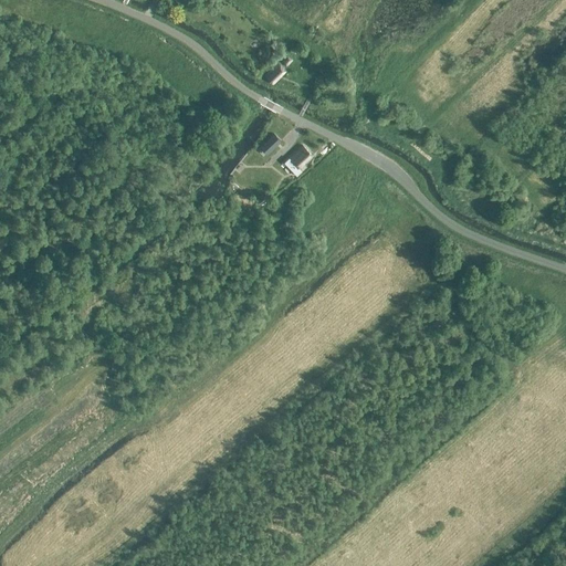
[(281,62),(286,66),(292,61),(287,55),(281,62)]
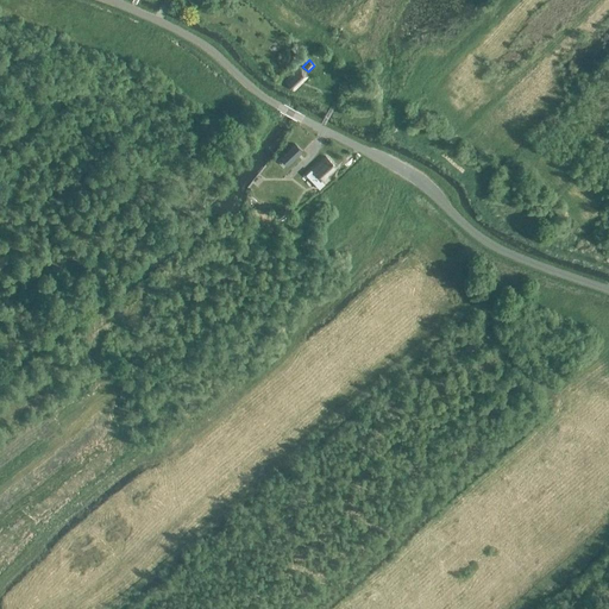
[(307,77),(299,69),(284,82),(293,90),(307,77)]
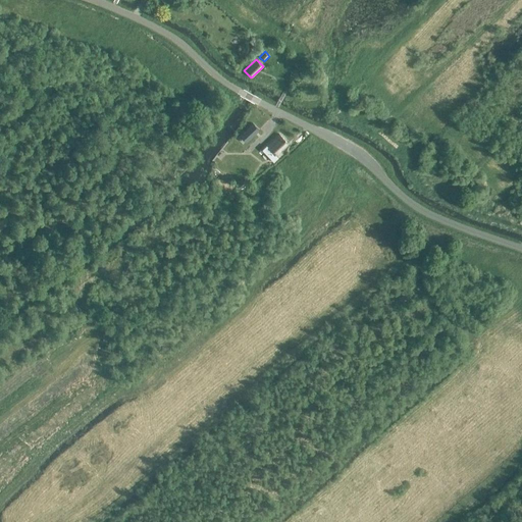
[(240,135),(246,142),(259,129),(253,123),(240,135)]
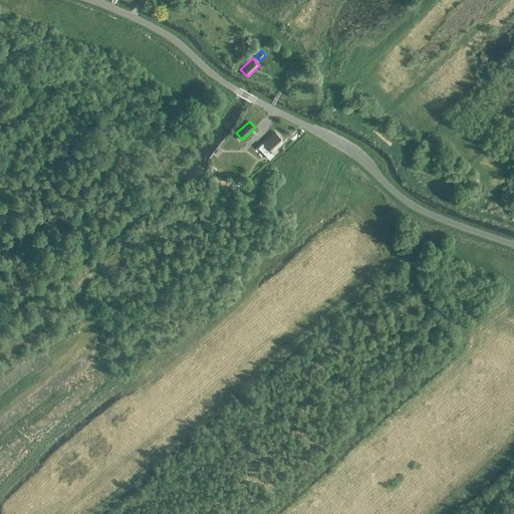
[(274,133),(258,149),(270,161),(274,157),(270,154),(283,141),(274,133)]
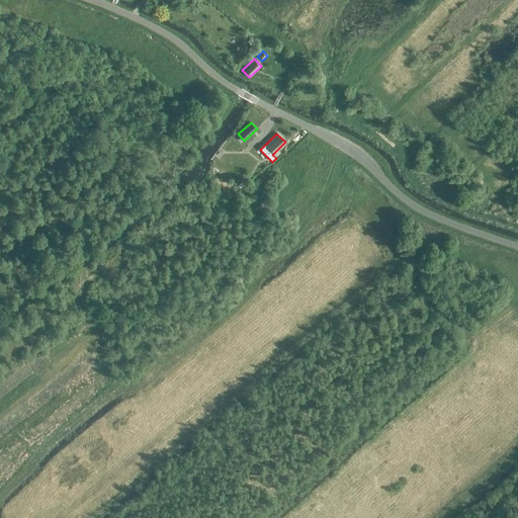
[(230,163),(235,169),(239,166),(234,160),(230,163)]
